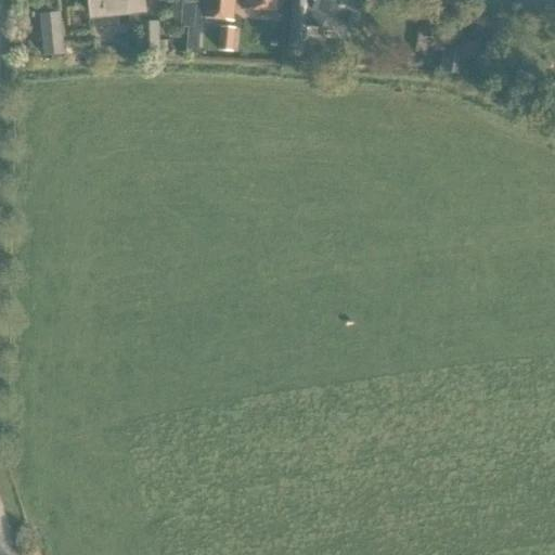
[(145,13),(143,0),(88,0),(91,20),(145,13)]
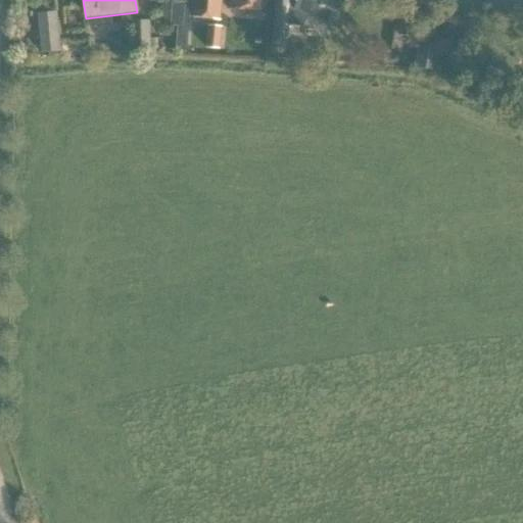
[(219,20),(221,0),(195,0),(194,18),(219,20)]
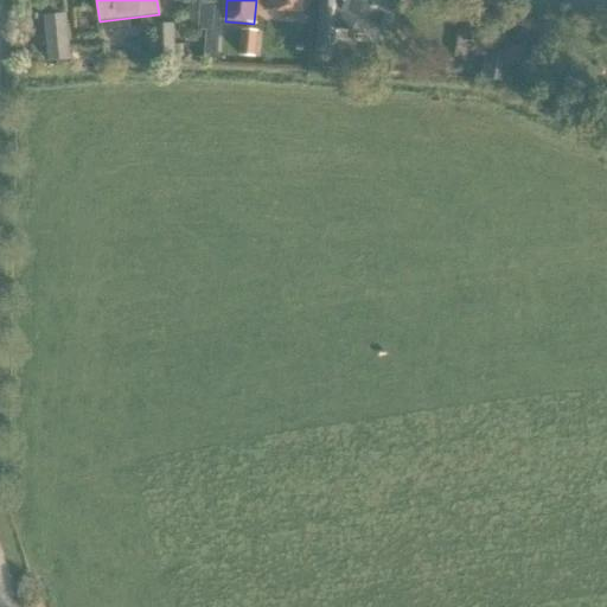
[(264,0),(263,11),(301,14),(301,0),(264,0)]
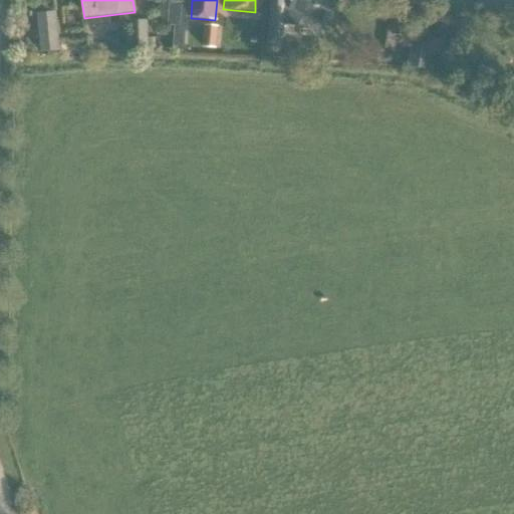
[(281,46),(282,26),(298,27),(303,17),(326,28),(338,2),(334,0),(270,0),(267,45),(281,46)]
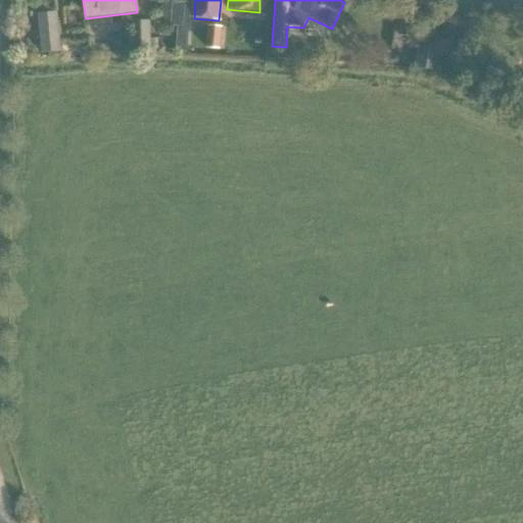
[(161,24),(177,26),(175,48),(185,49),(190,4),(163,1),(161,24)]
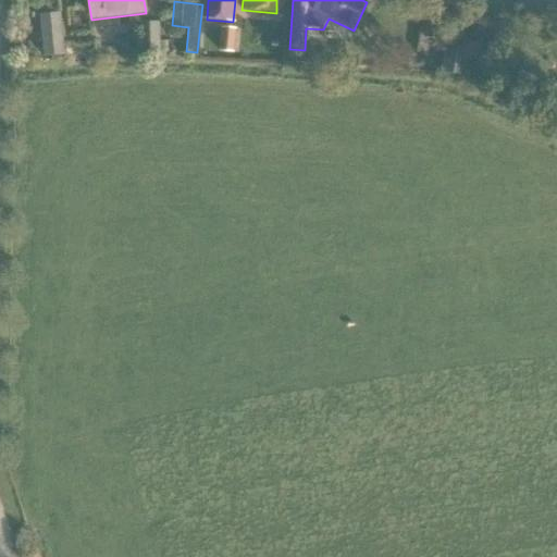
[(60,13),(39,15),(44,59),(64,57),(60,13)]
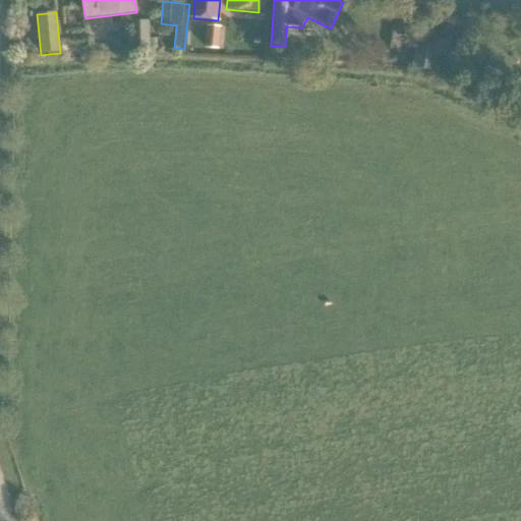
[(149,51),(148,21),(130,22),(131,51),(149,51)]
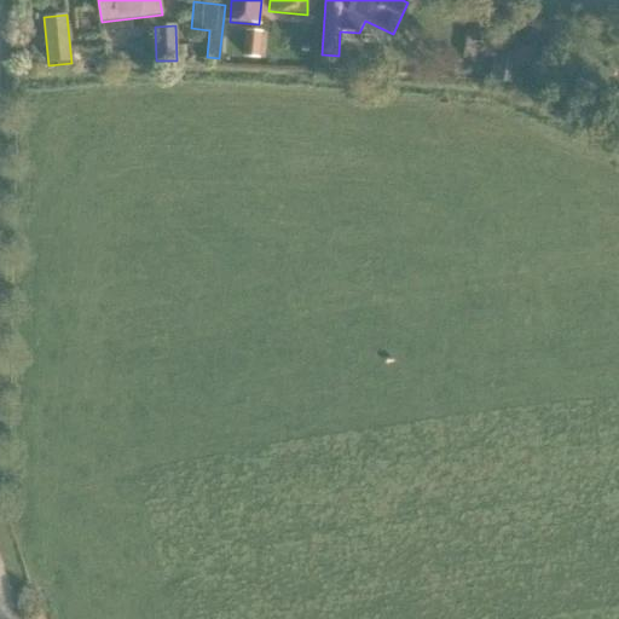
[(259,59),(261,33),(246,32),(246,38),(244,58),(259,59)]
